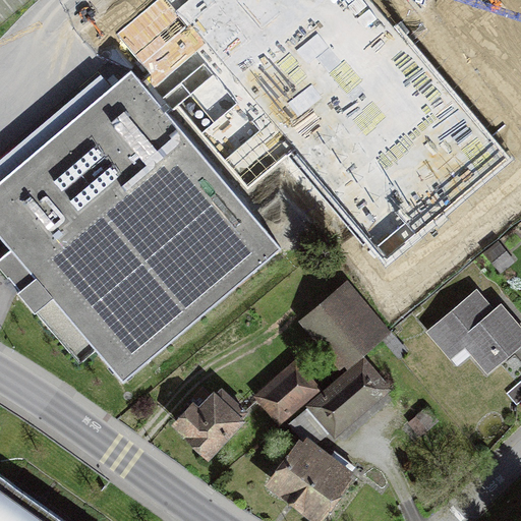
[(371,0),(163,0),(187,29),(190,26),(387,258),(506,159),(371,0)]
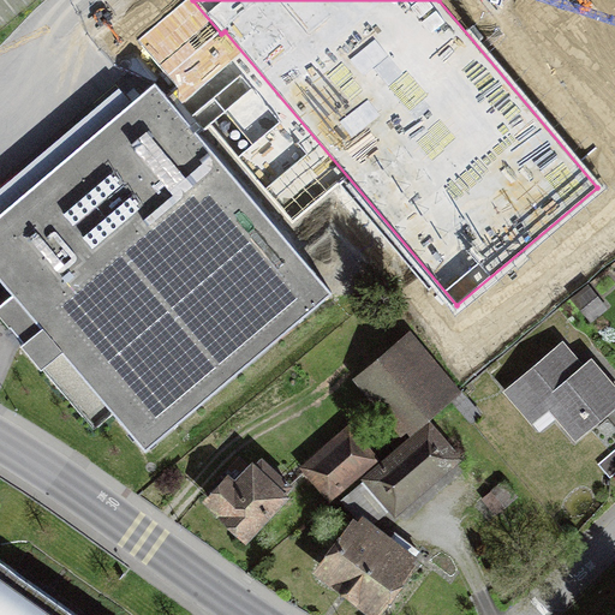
[(0,213),(0,276),(12,292),(0,302),(0,315),(23,341),(21,344),(41,368),(61,351),(145,449),(332,292),(155,83),(0,213)]
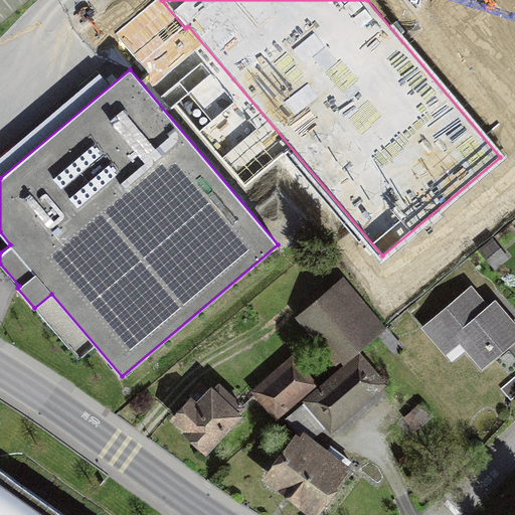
[(474,289),(424,327),(451,361),(466,349),(483,372),(514,346),(514,330),(495,305),(490,309),(474,289)]
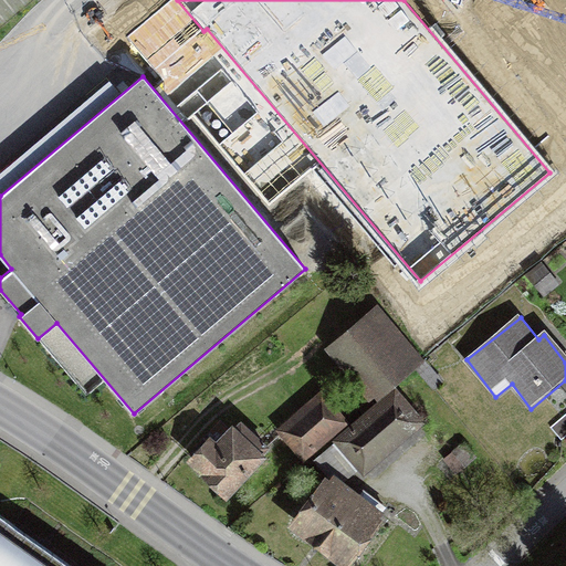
[(370,321),(333,350),(370,399),(409,369),(370,321)]
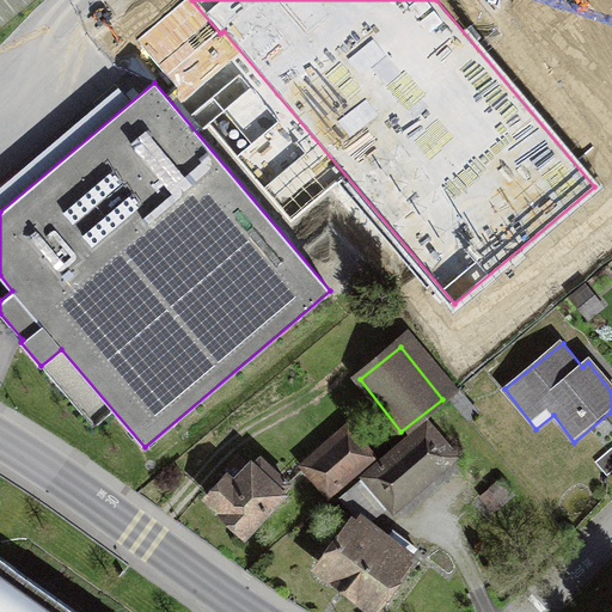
[(429,427),(346,496),(361,514),(366,519),(386,502),(392,509),(433,476),(426,469),(448,450),(442,442),(429,427)]
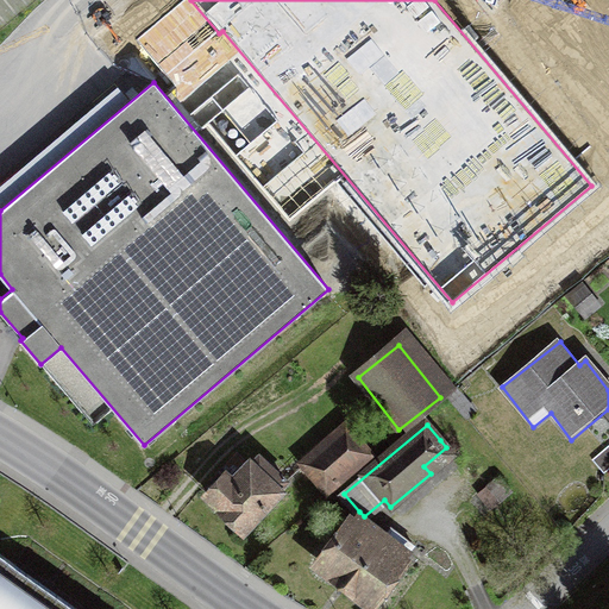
[(346,428),(302,465),(325,491),(368,454),(346,428)]
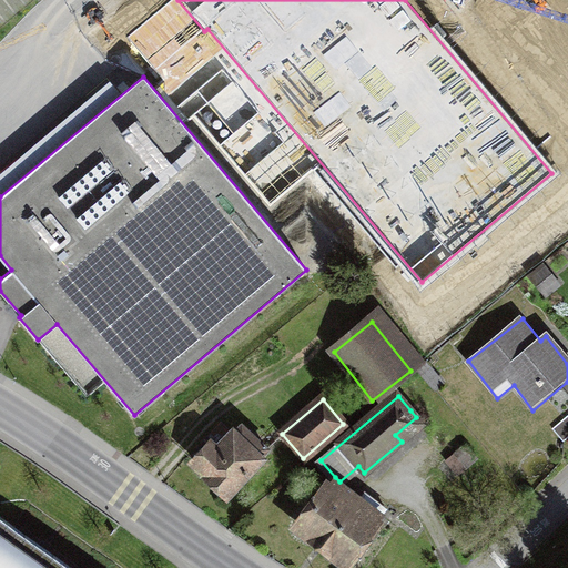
[(567,414),(553,428),(564,440),(567,436),(567,414)]
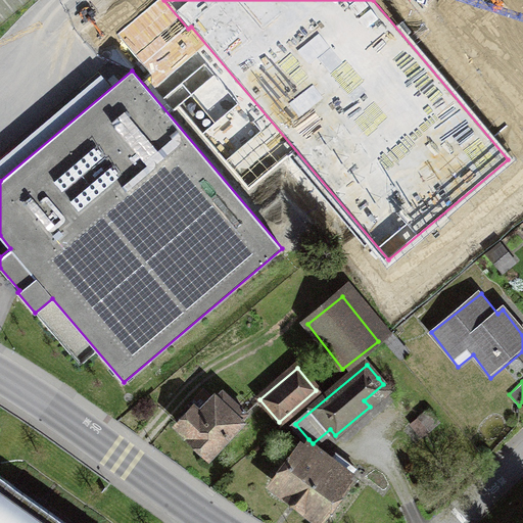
[(197,409),(177,429),(206,458),(246,417),(223,395),(217,401),(204,388),(190,402),(197,409)]
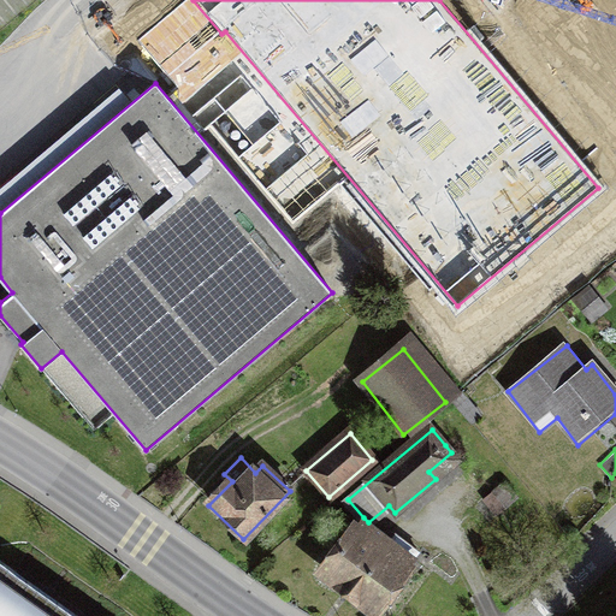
[(363,517),(320,569),(373,612),(415,561),(368,522),(363,517)]
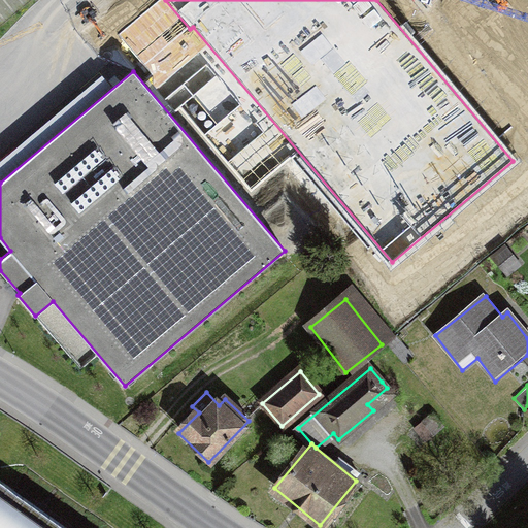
[(0,527),(65,527),(0,482),(0,527)]
